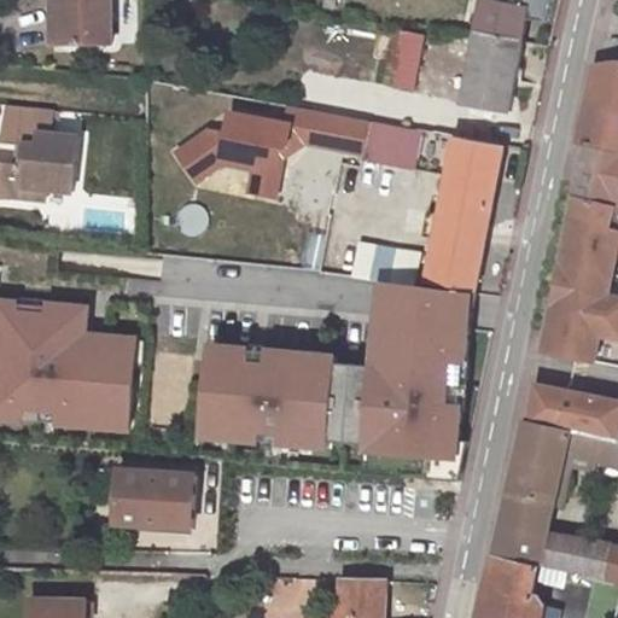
[(59,0),(60,44),(112,45),(111,0),(59,0)]
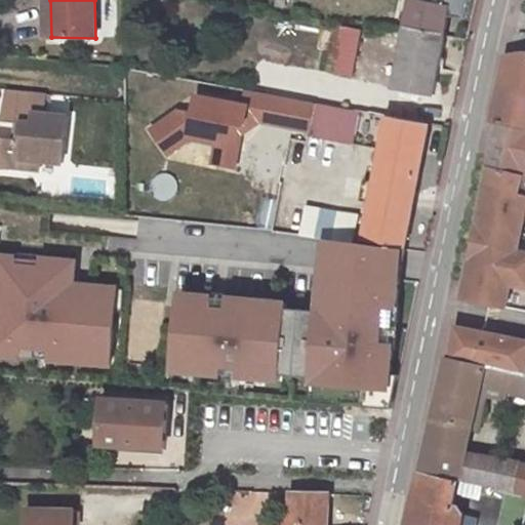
[(410,0),(405,28),(445,36),(449,14),(451,4),(430,0),(427,0),(410,0)]
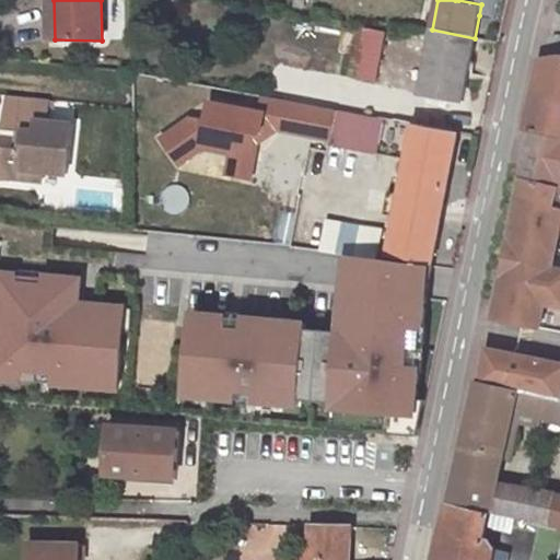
[(457,0),(458,0),(481,4),(479,15),(496,19),(499,0),(457,0)]
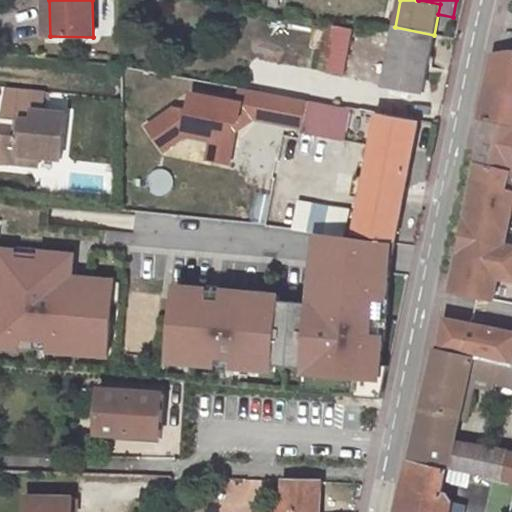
[(352,31),(334,27),(326,69),(344,73),(352,31)]
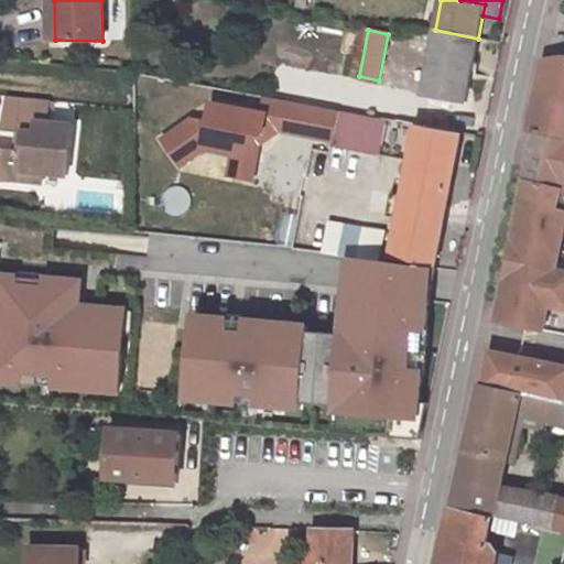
[(466,101),(478,39),(435,30),(425,94),(466,101)]
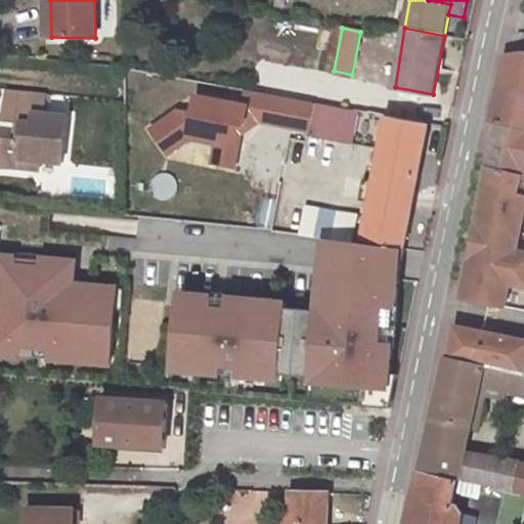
[(501,87),(493,121),(500,123),(523,128),(523,53),(510,54),(501,87)]
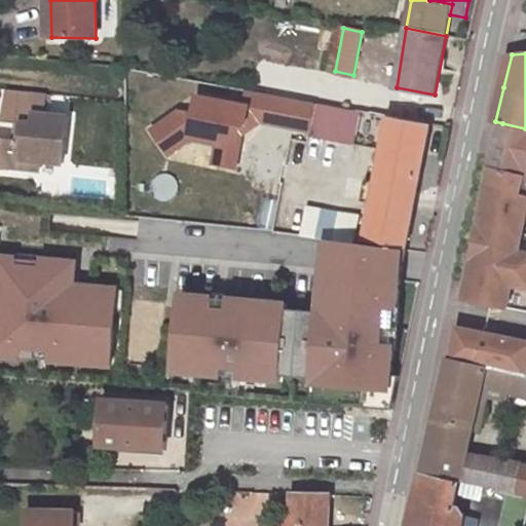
[(323,79),(320,91),(333,95),(336,81),(323,79)]
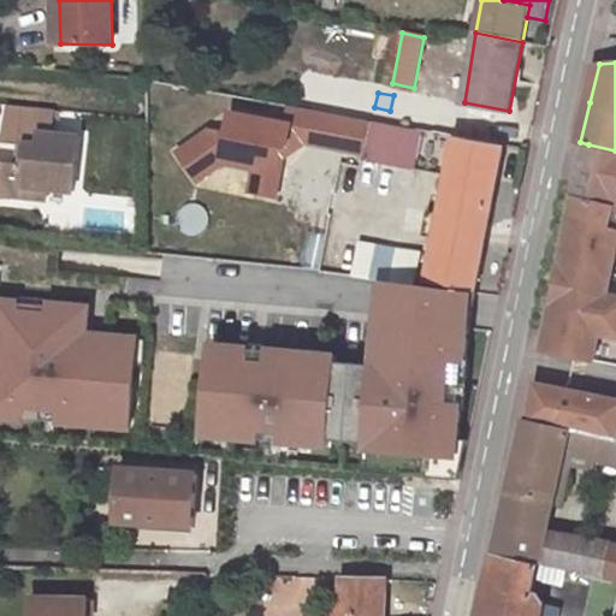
[(53,110),(9,105),(5,142),(17,143),(28,144),(25,164),(15,163),(0,160),(0,194),(46,200),(47,189),(75,193),(80,137),(49,132),(53,110)]
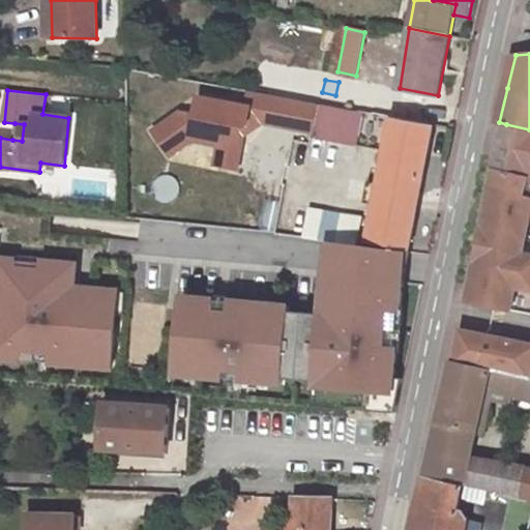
[(313,131),(319,104),(248,91),(245,107),(199,97),(195,115),(180,112),(152,131),(169,155),(192,140),(218,145),(217,152),(239,156),(242,136),(240,130),(247,126),(251,130),(263,122),(313,131)]
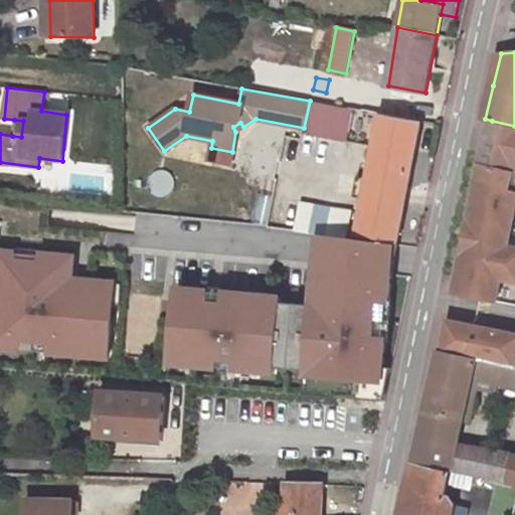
[(311,101),(324,104),(326,93),(313,90),(311,101)]
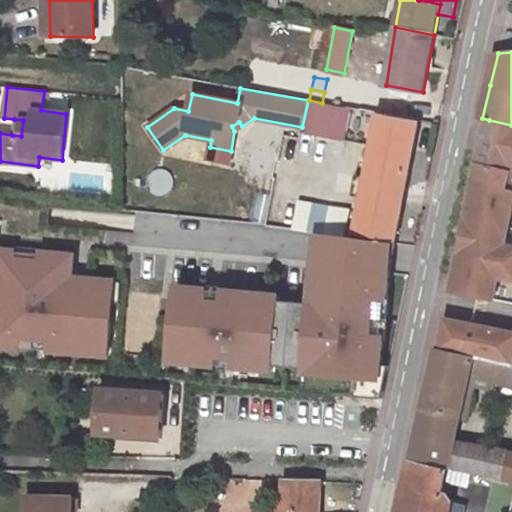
[(379,114),(412,120),(417,96),(385,90),(383,99),(350,93),(348,108),(351,108),(371,112),(379,114)]
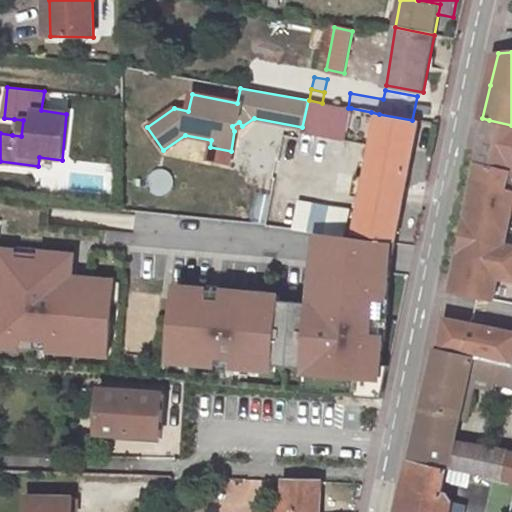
[(322,103),(309,100),(308,100),(302,127),(301,133),(323,137),(330,105),(322,103)]
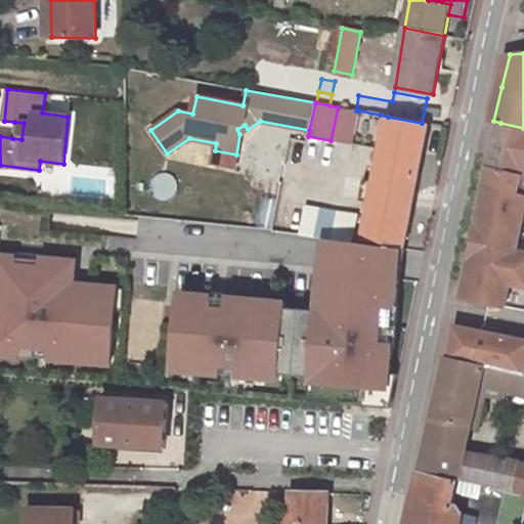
[(359,111),(356,111),(338,107),(331,140),(353,144),(359,111)]
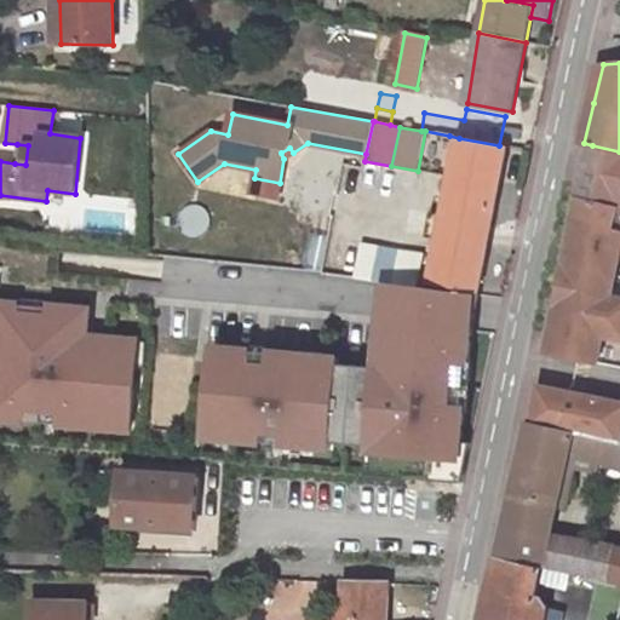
[(459,138),(449,136),(442,178),(452,179),(459,138)]
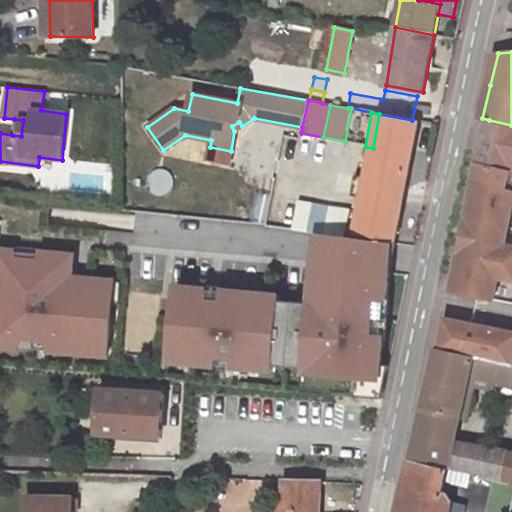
[(419,121),(412,120),(379,114),(373,148),(368,176),(406,187),(419,121)]
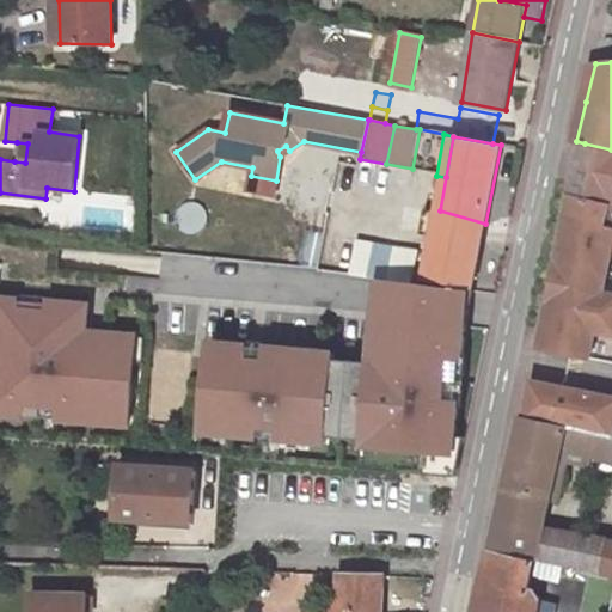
[(28,144),(17,142),(14,161),(25,163),(28,144)]
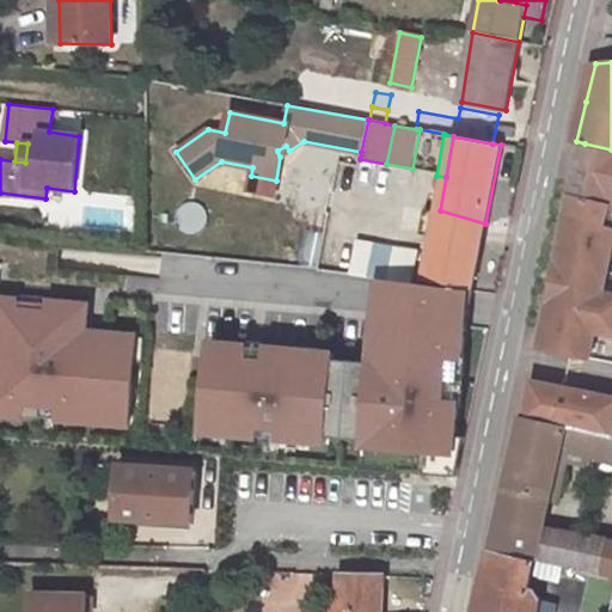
[(610,208),(606,225),(611,226),(611,150),(585,144),(570,199),(571,199),(610,208)]
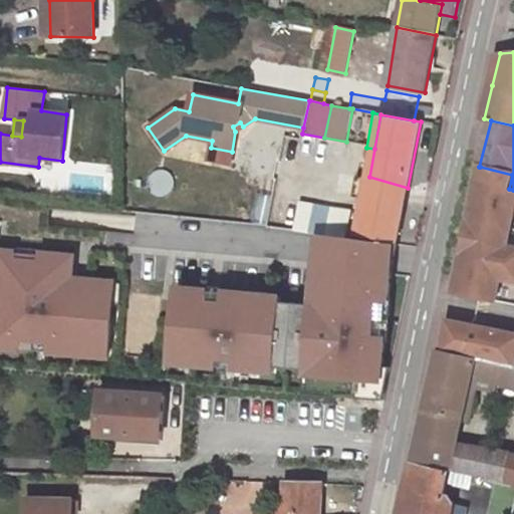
[(233,126),(235,132),(243,126),(240,122),(233,126)]
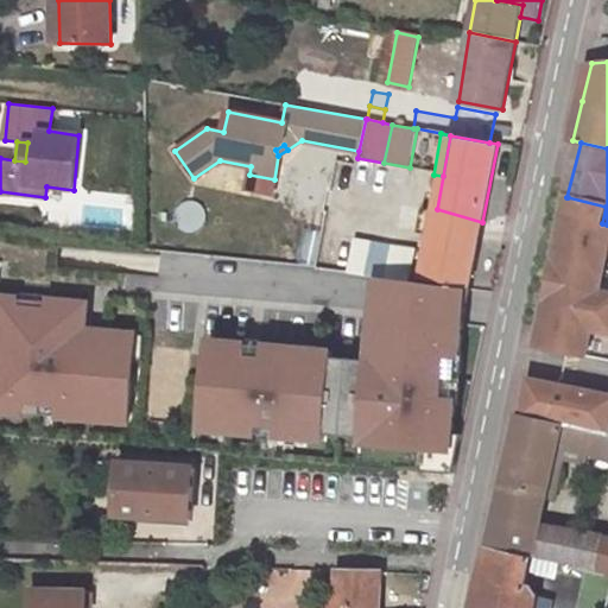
[(163,177),(151,178),(152,194),(164,192),(163,177)]
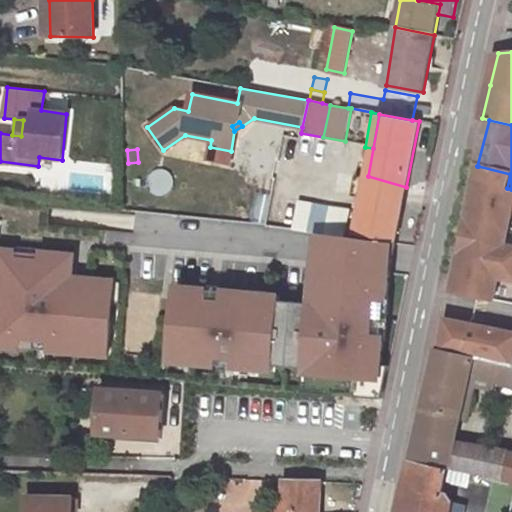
[(510,174),(478,166),(451,294),(492,302),(497,280),(511,281),(511,247),(505,246),(511,210),(511,189),(507,188),(510,174)]
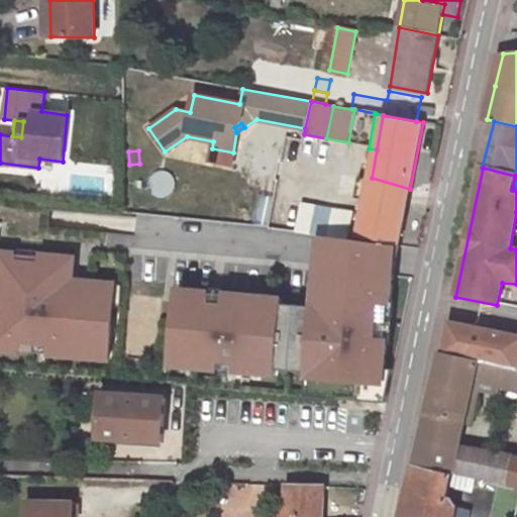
[(369,197),(372,180),(359,177),(355,197),(368,200),(369,197)]
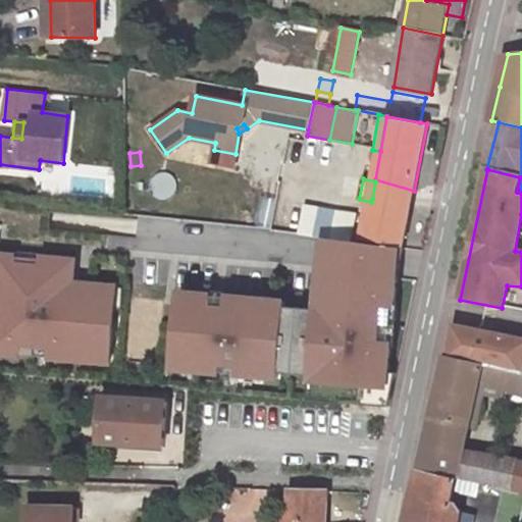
[(375,179),(375,181),(372,199),(411,208),(414,191),(375,179)]
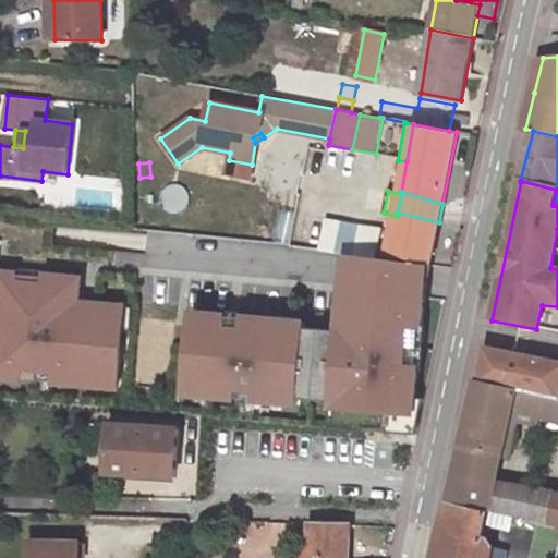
[(439,222),(398,213),(397,216),(390,255),(432,264),(439,222)]
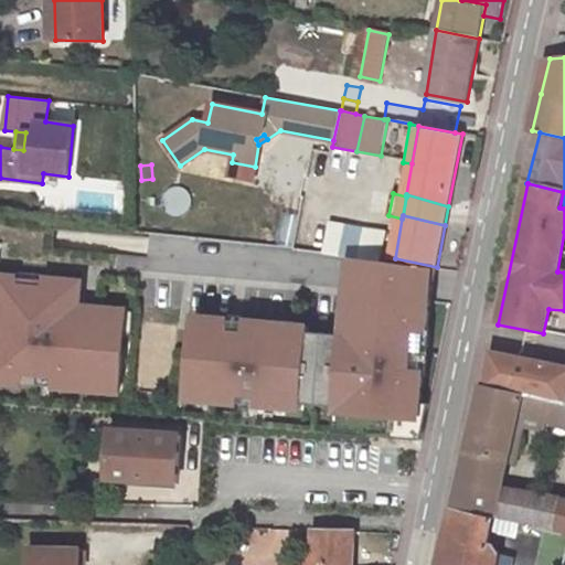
[(324,255),(331,221),(308,217),(302,253),(324,255)]
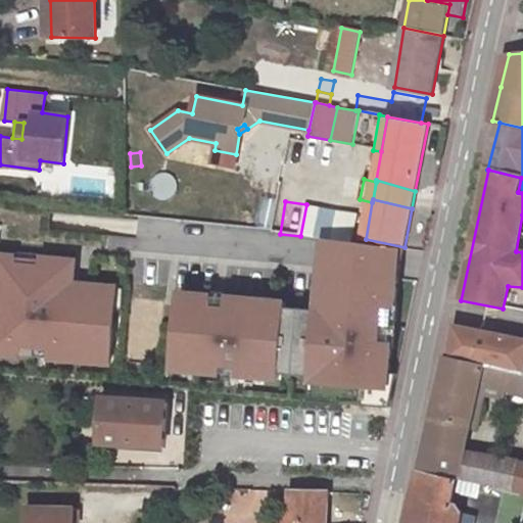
[(310,237),(316,206),(306,204),(300,236),(310,237)]
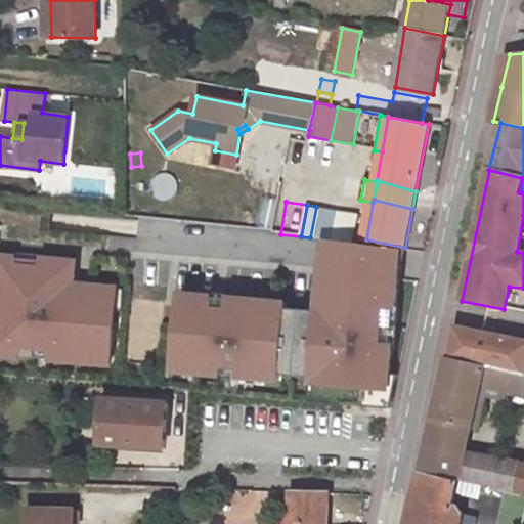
[(359,214),(316,207),(310,237),(324,239),(355,243),(359,214)]
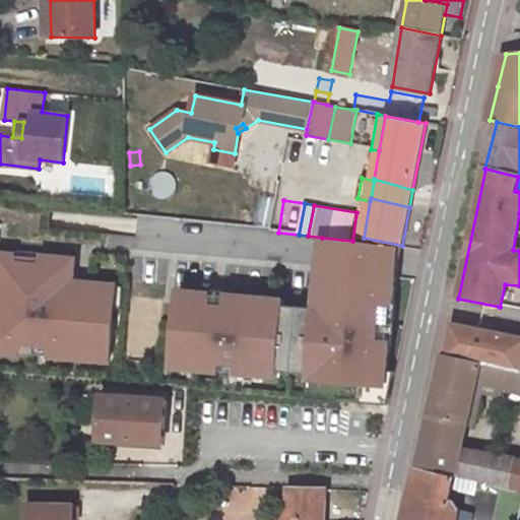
[(175,356),(200,359),(199,369),(221,371),(222,364),(238,366),(237,372),(277,376),(277,371),(311,374),(311,379),(320,379),(319,390),(340,391),(340,398),(390,402),(396,371),(388,370),(390,339),(380,339),(383,306),(393,307),(395,276),(401,247),(352,241),(322,238),(318,290),(327,290),(326,307),(283,304),(283,300),(269,299),(269,309),(256,308),(257,298),(226,295),(225,305),(212,304),(213,294),(180,291),(177,326),(178,326),(175,356)]
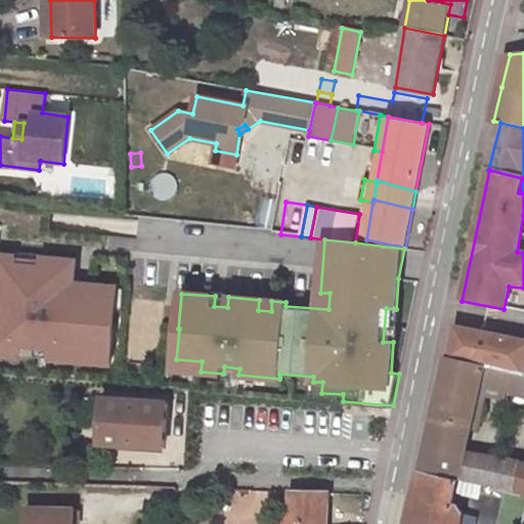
[(0,255),(0,354),(20,357),(22,348),(49,350),(48,359),(111,364),(115,297),(72,293),(73,284),(75,261),(40,258),(40,265),(15,265),(16,257),(0,255)]
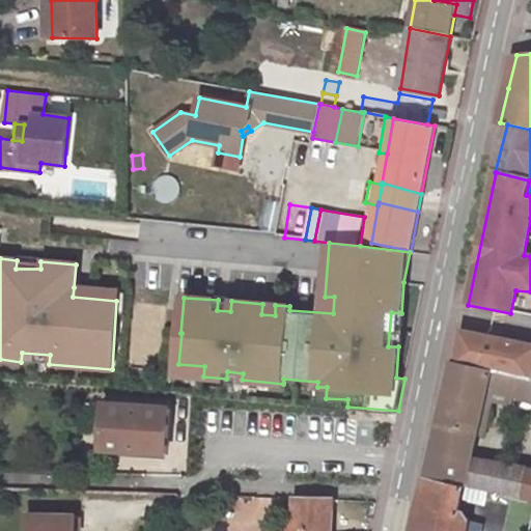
[(74,287),(73,297),(116,301),(117,291),(74,287)]
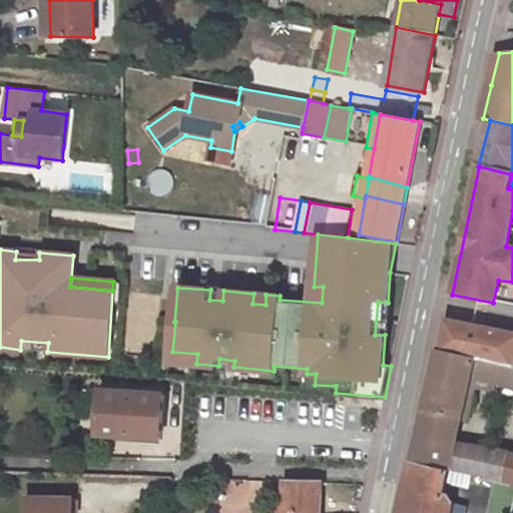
[(512,336),(446,323),(439,354),(474,361),(475,358),(512,366),(512,336)]
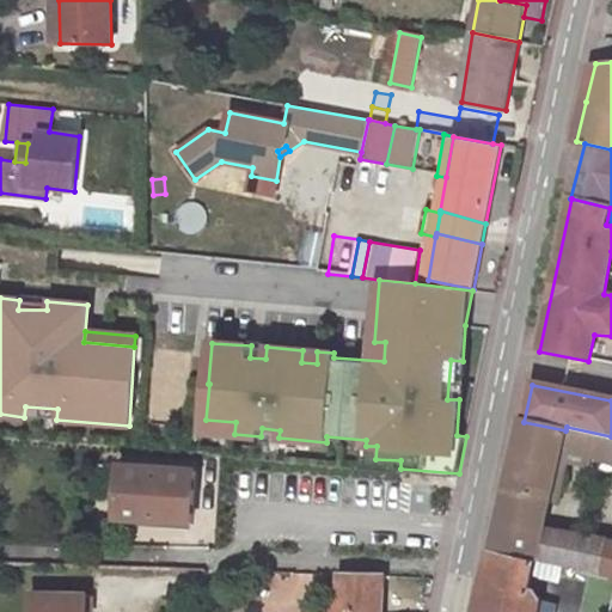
[(611,436),(567,427),(565,430),(524,422),(521,421),(505,490),(551,501),(561,459),(562,450),(591,454),(611,457),(611,436)]
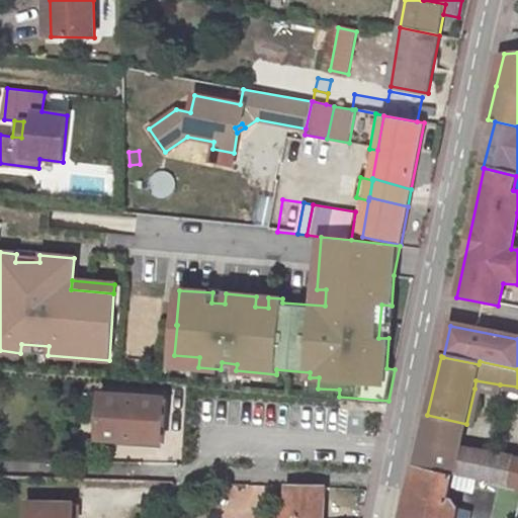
[(498,395),(500,384),(476,380),(475,389),(482,391),(498,395)]
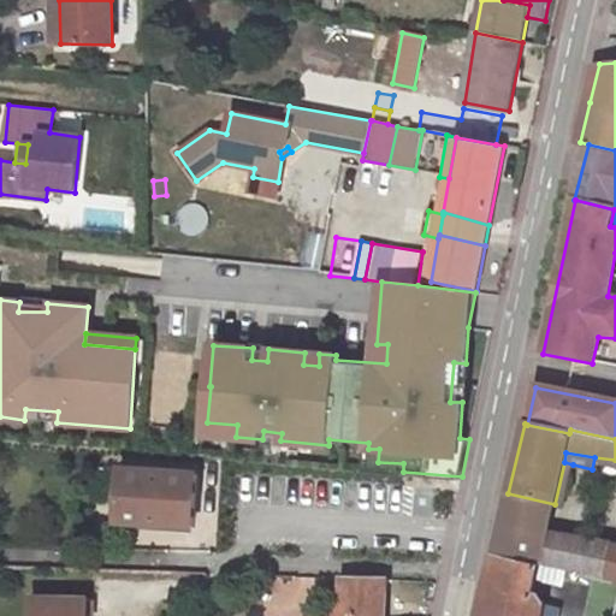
[(573,465),(564,462),(555,504),(563,505),(573,465)]
